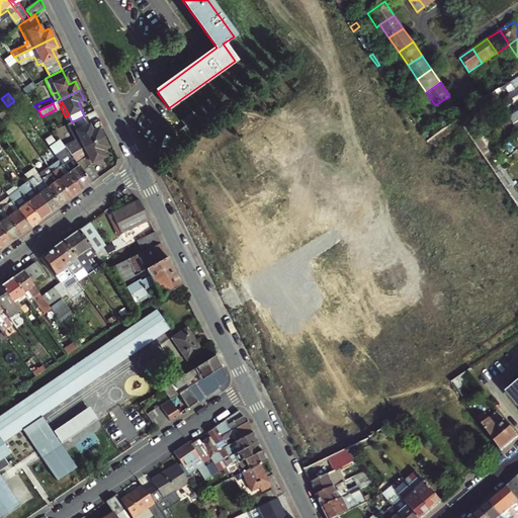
[(0,113),(0,121),(0,122),(10,115),(6,109),(0,113)]
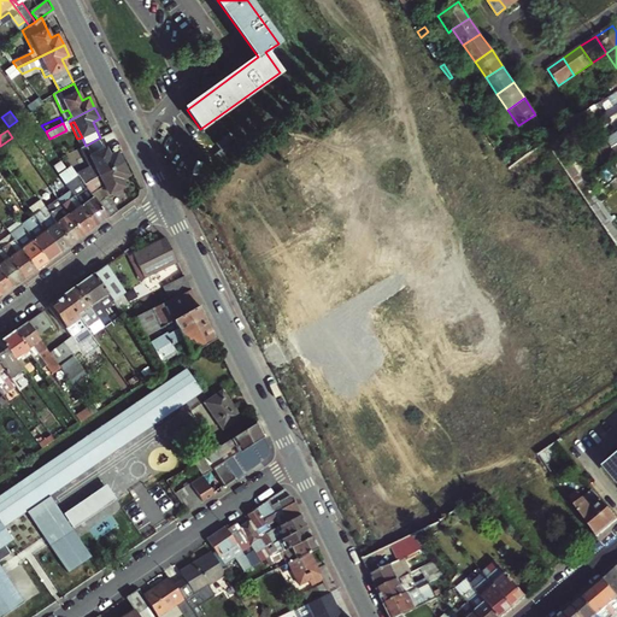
[(86,146),(81,148),(89,166),(75,174),(83,183),(83,184),(122,165),(117,154),(110,157),(100,137),(86,146)]
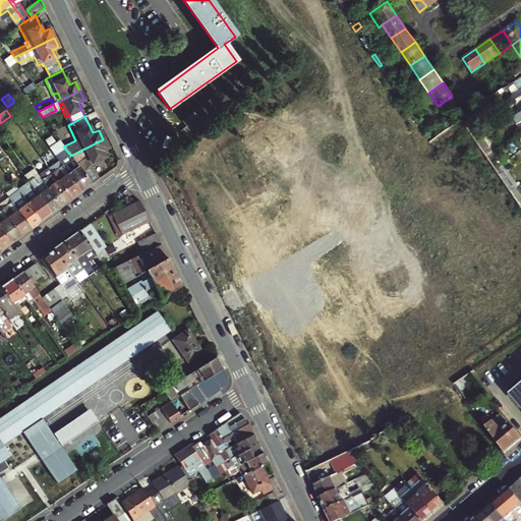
[(108,149),(103,139),(70,156),(92,185),(100,179),(91,166),(105,158),(102,152),(108,149)]
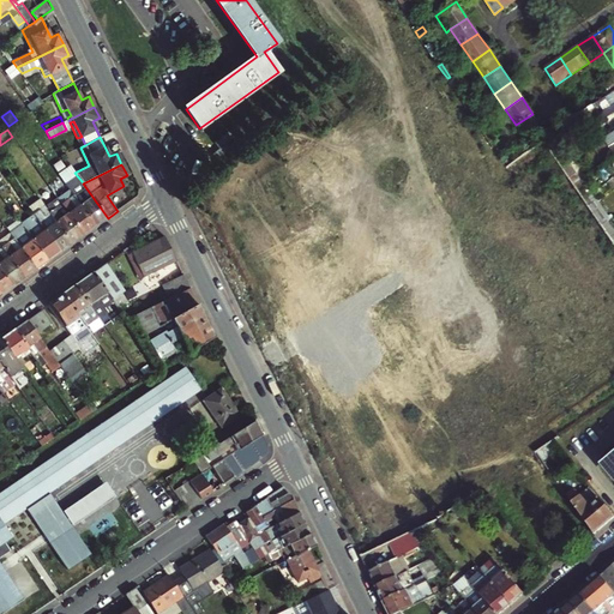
[(108,218),(83,184),(83,182),(70,191),(95,227),(108,218)]
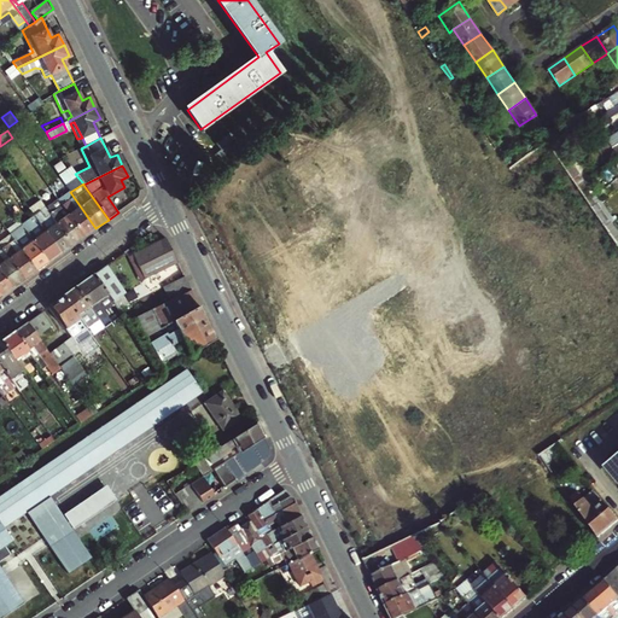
[(70,192),(58,202),(83,237),(95,228),(70,192)]
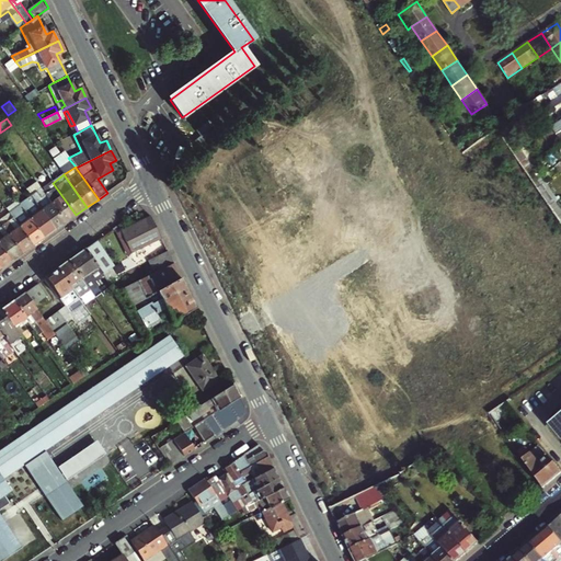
[(53,183),(42,191),(65,224),(76,215),(53,183)]
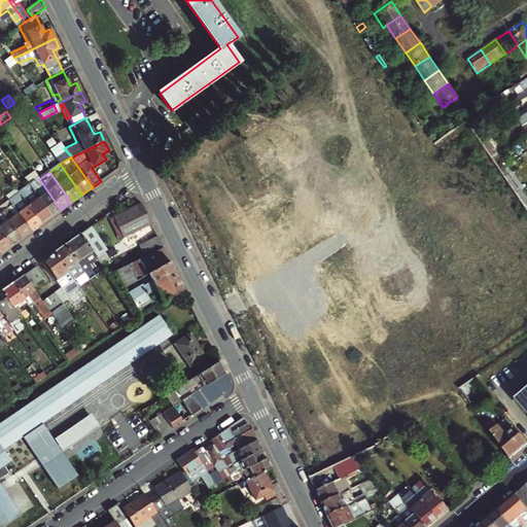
[(29,186),(32,190),(50,217),(61,210),(39,179),(29,186)]
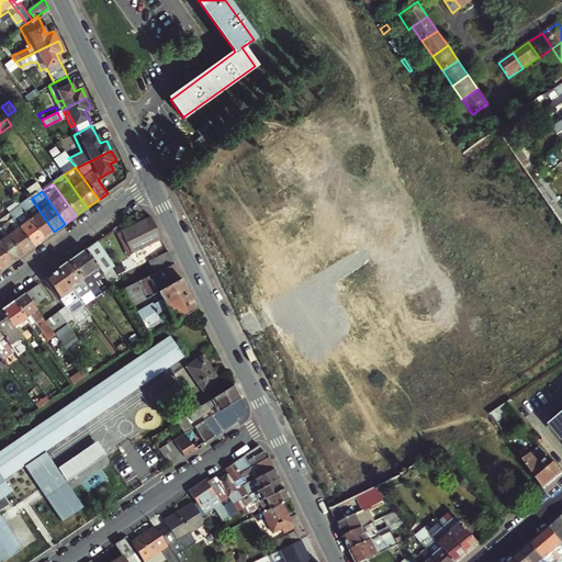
[(54,232),(34,203),(30,206),(26,202),(20,206),(23,212),(43,239),(44,239),(54,232)]
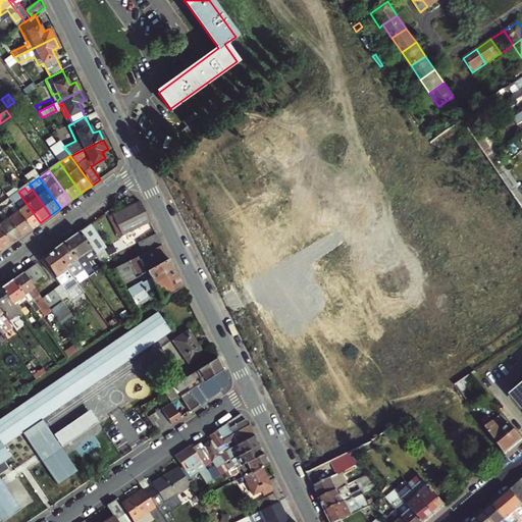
[(31,229),(40,222),(21,197),(17,199),(14,194),(8,199),(31,229)]
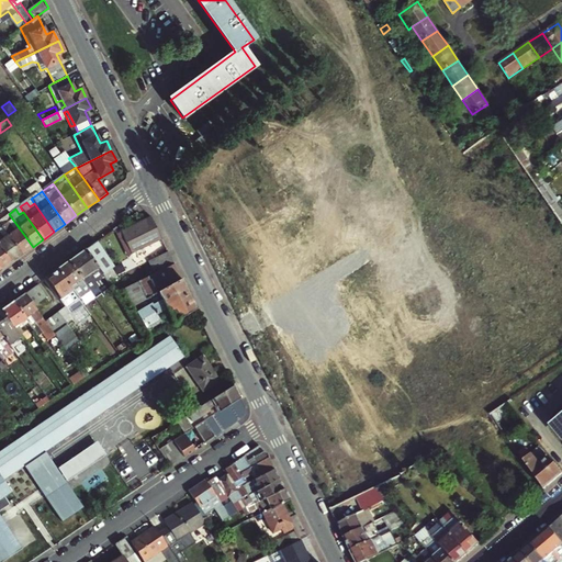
[(7,223),(1,227),(22,255),(33,247),(9,214),(3,218),(7,223)]
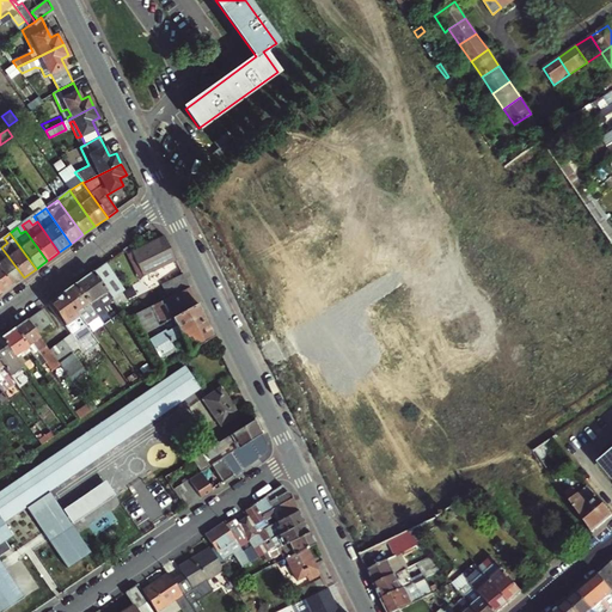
[(176,261),(164,236),(132,254),(145,276),(176,261)]
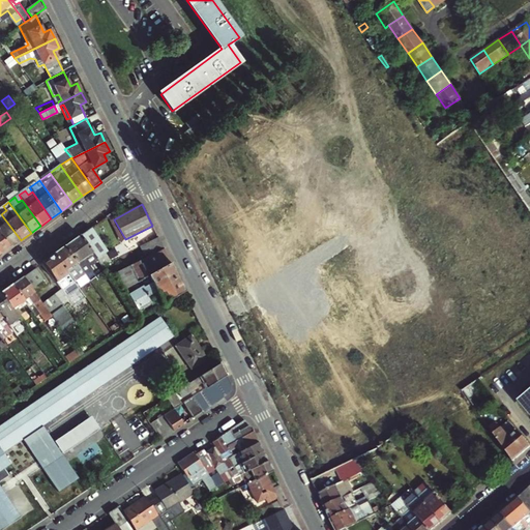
[(21,240),(1,214),(0,214),(0,233),(10,247),(21,240)]
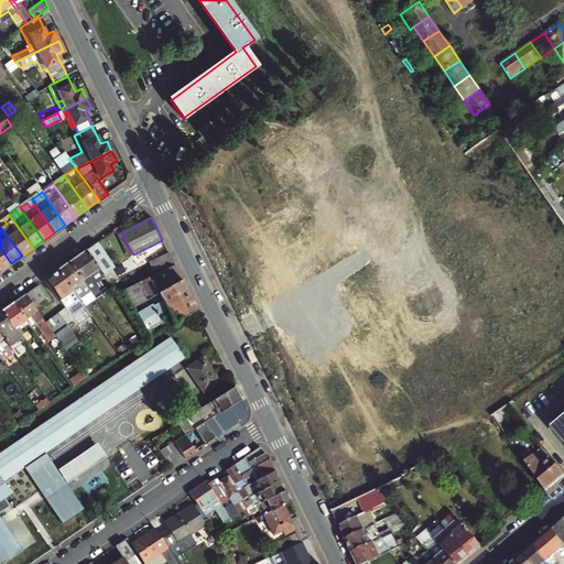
[(100,272),(111,267),(95,243),(85,250),(98,269),(100,272)]
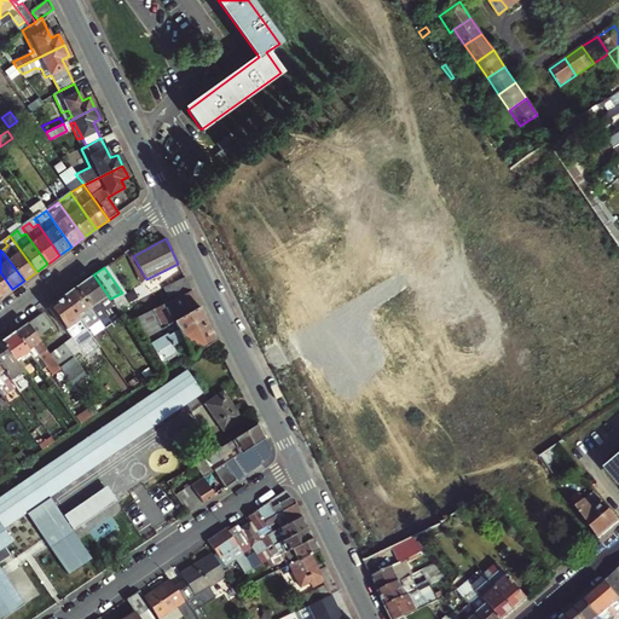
[(0,298),(12,289),(0,272),(0,298)]
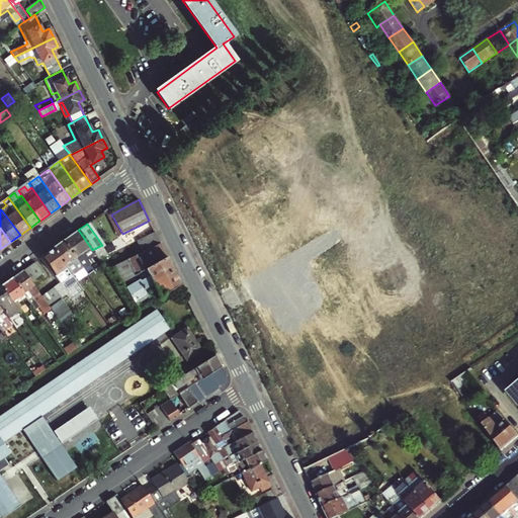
[(90,247),(78,230),(78,231),(63,241),(75,258),(83,252),(85,253),(89,250),(89,248),(90,247)]
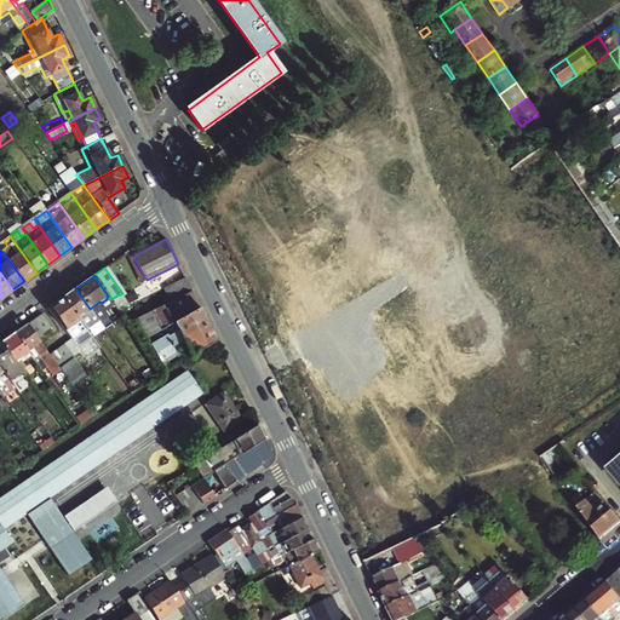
[(184,277),(164,288),(171,302),(191,292),(184,277)]
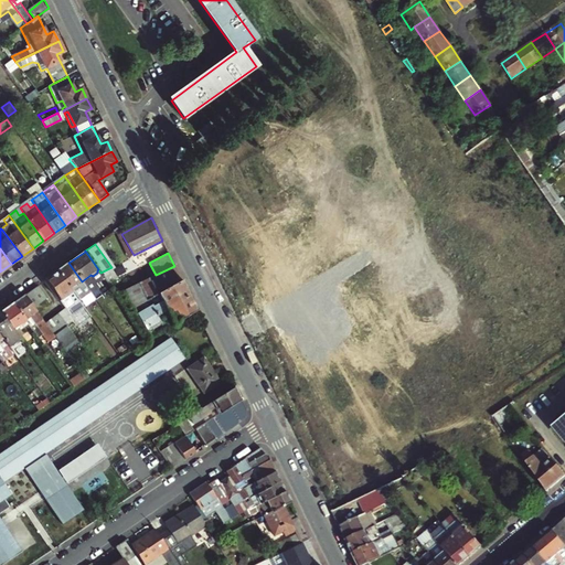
[(87,289),(82,281),(68,263),(57,272),(73,291),(80,300),(91,292),(87,289)]
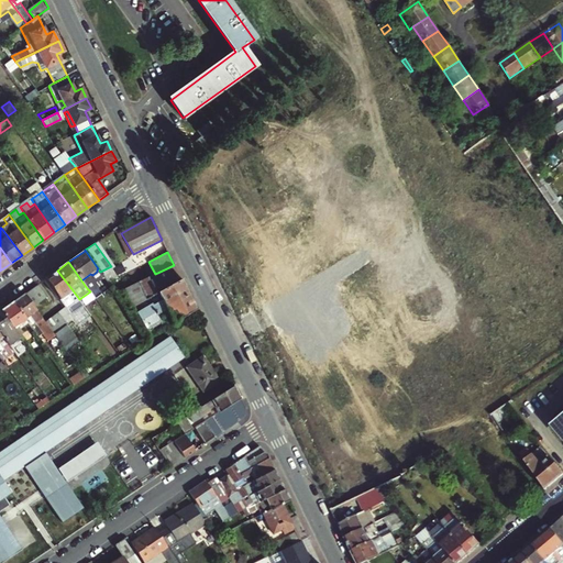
[(174,265),(155,274),(116,293),(129,311),(134,308),(143,302),(181,279),(174,265)]
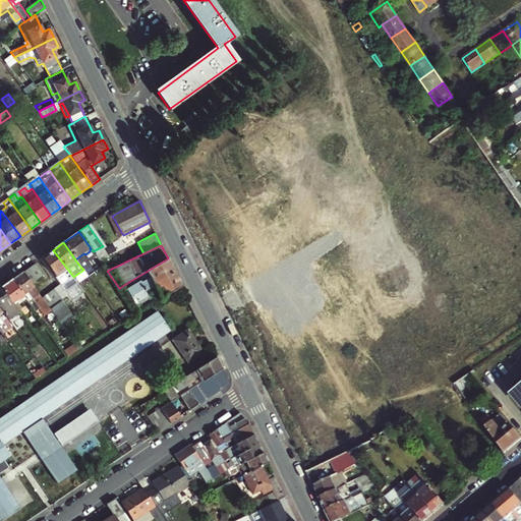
[(100,262),(108,257),(103,249),(104,248),(103,246),(93,251),(100,262)]
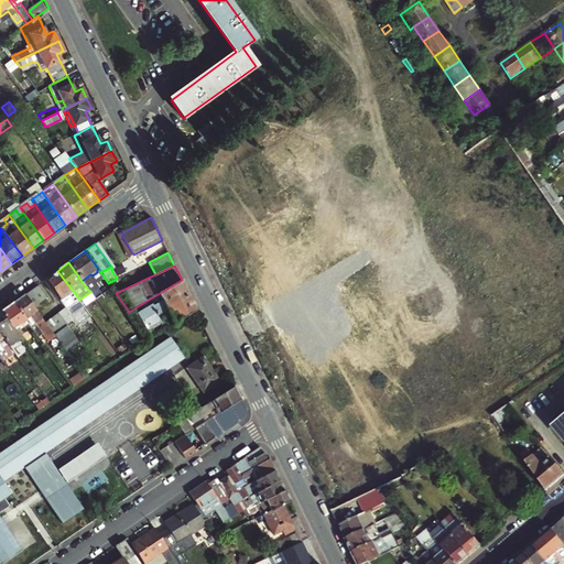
[(73,291),(57,271),(45,280),(66,307),(57,314),(66,325),(75,318),(72,315),(76,312),(72,307),(76,304),(68,294),(73,291)]
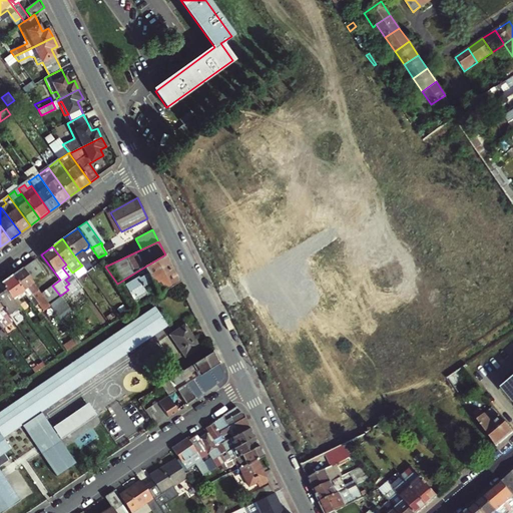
[(165,254),(130,276),(133,280),(125,285),(120,288),(125,297),(171,268),(165,254)]
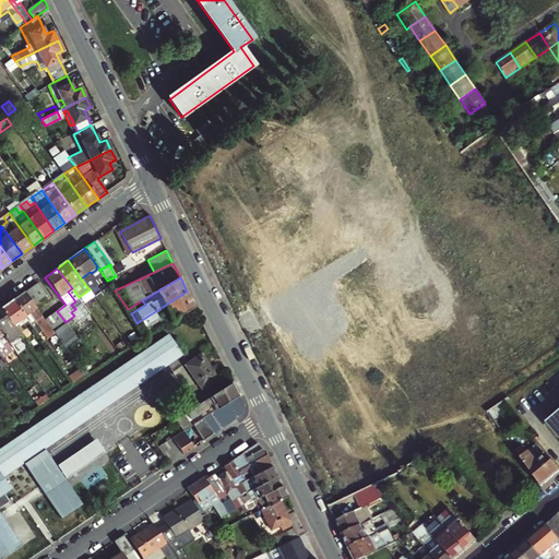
[(93,282),(86,286),(90,289),(95,297),(100,293),(93,282)]
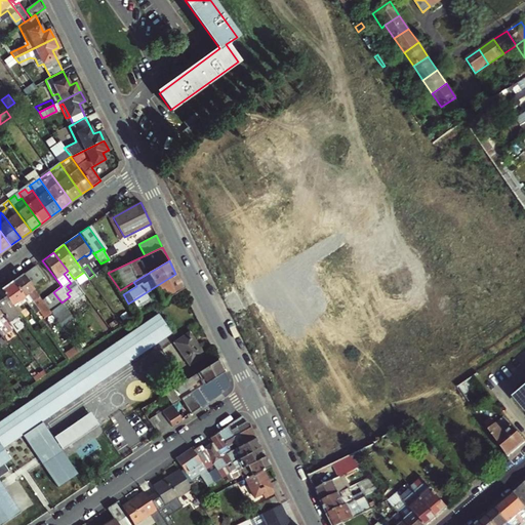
[(23,275),(31,286),(37,282),(29,270),(23,275)]
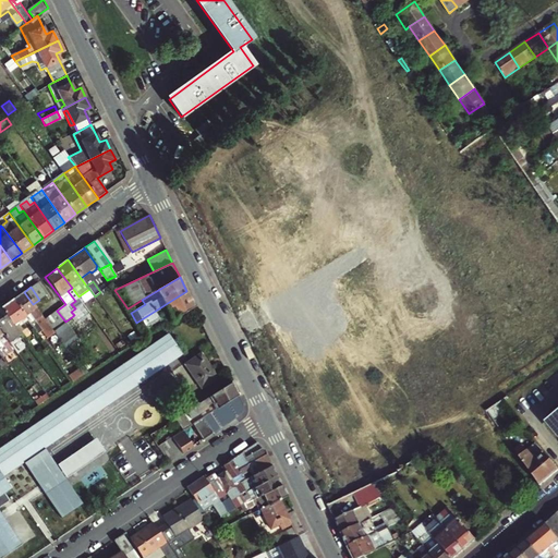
[(186,291),(136,323),(145,337),(149,335),(147,331),(146,329),(157,323),(158,325),(160,327),(164,326),(194,306),(186,291)]
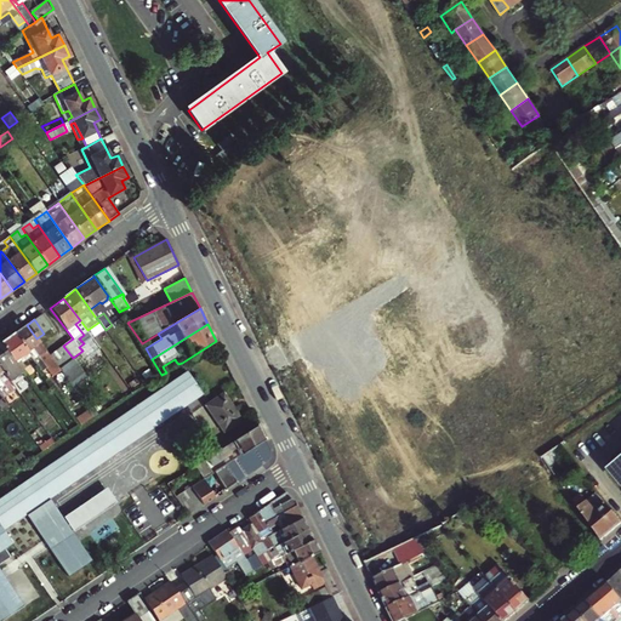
[(27,325),(15,334),(32,357),(34,360),(40,357),(51,370),(57,366),(50,355),(36,339),(27,325)]
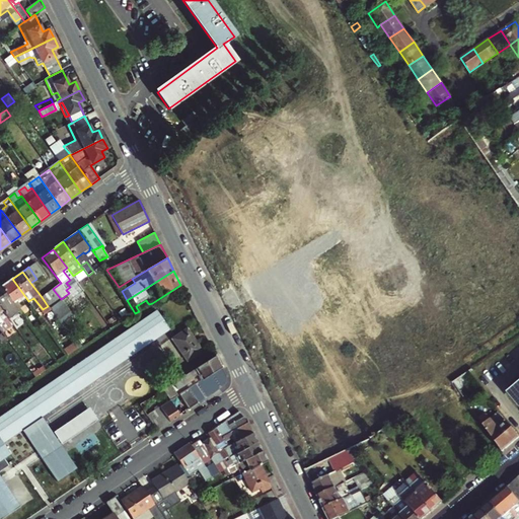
[(1,287),(12,303),(15,301),(18,304),(26,298),(12,279),(1,287)]
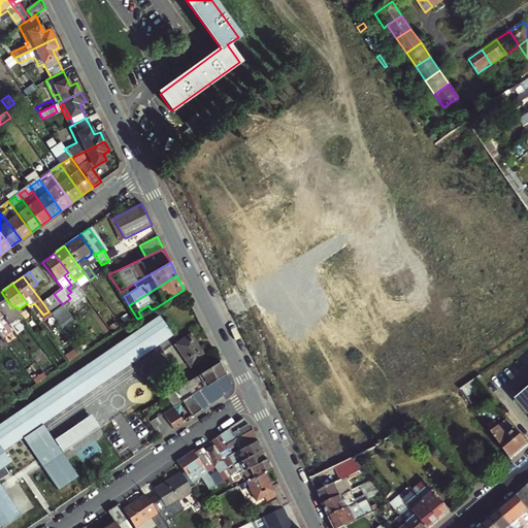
[(134,284),(126,289),(129,293),(137,288),(134,284)]
